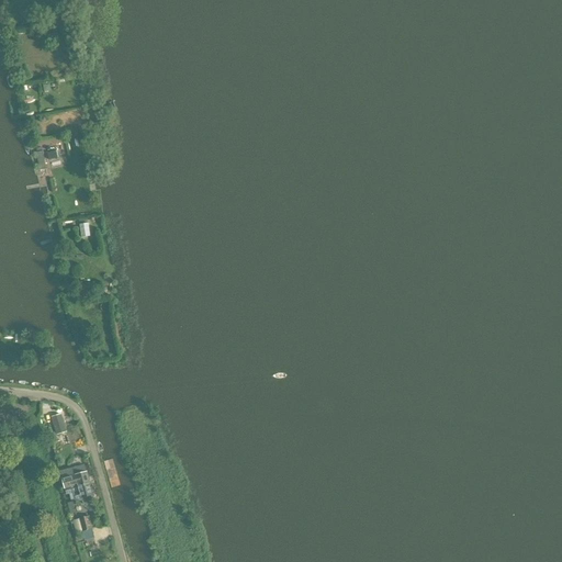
[(75,38),(67,41),(69,48),(77,47),(75,38)]
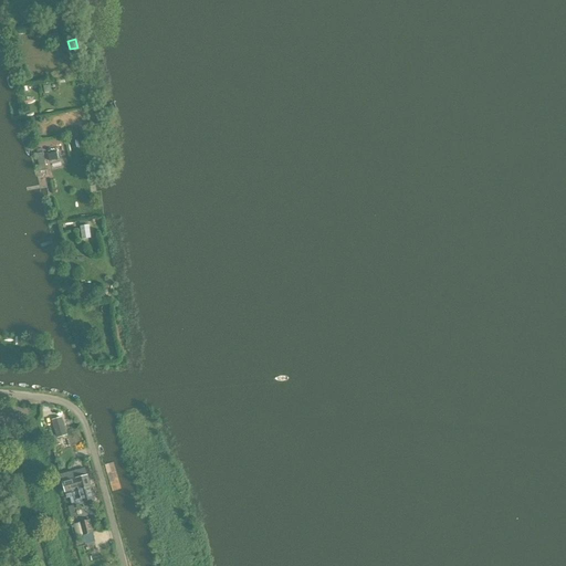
[(40,171),(46,170),(43,153),(37,154),(40,171)]
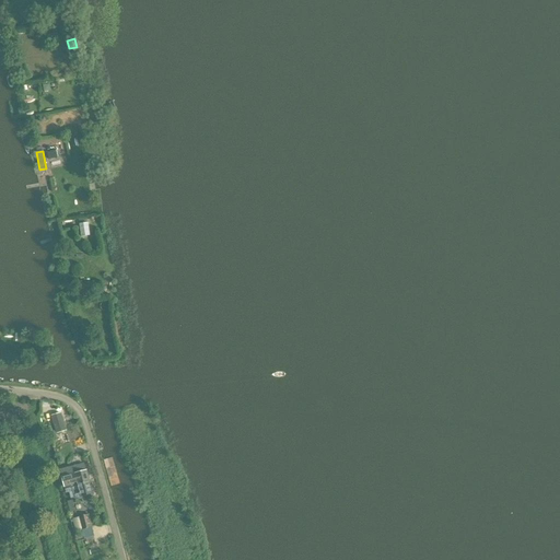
[(56,151),(47,153),(49,160),(58,158),(56,151)]
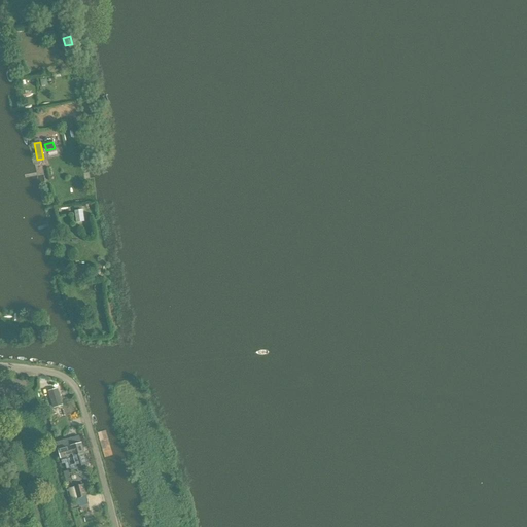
[(82,209),(74,210),(76,223),(84,222),(82,209)]
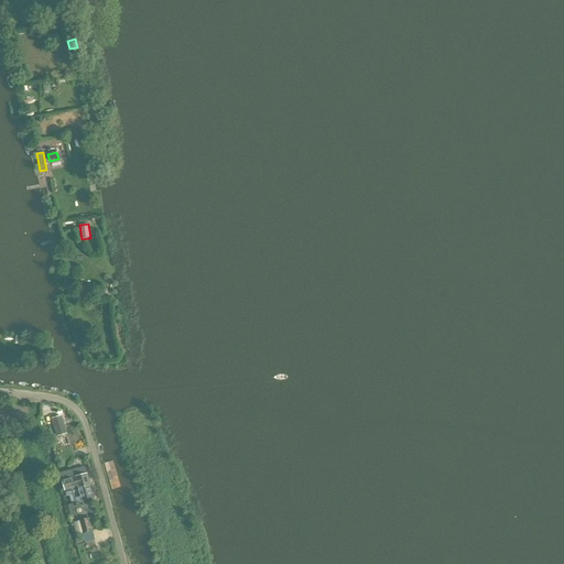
[(56,436),(66,434),(64,427),(61,416),(51,419),(56,436)]
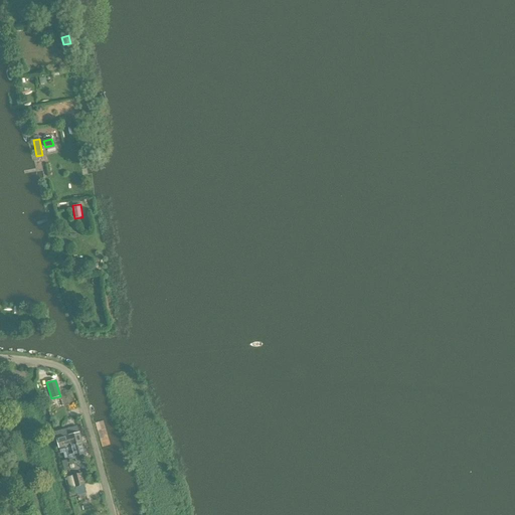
[(67,428),(55,432),(57,439),(59,448),(65,447),(65,448),(66,449),(82,444),(77,425),(67,428)]
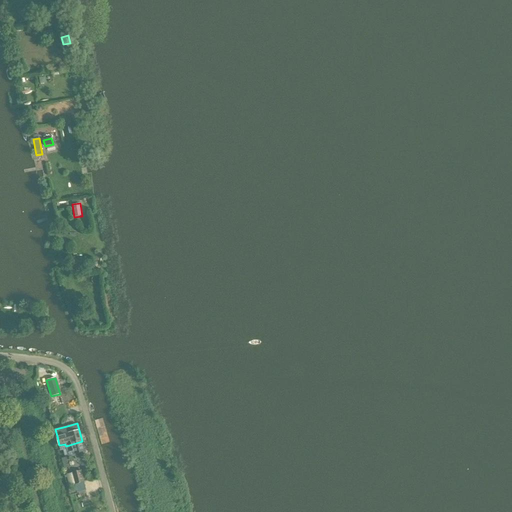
[(65,445),(59,446),(61,451),(63,450),(65,456),(68,455),(68,456),(74,454),(76,460),(86,458),(82,441),(66,446),(65,445)]
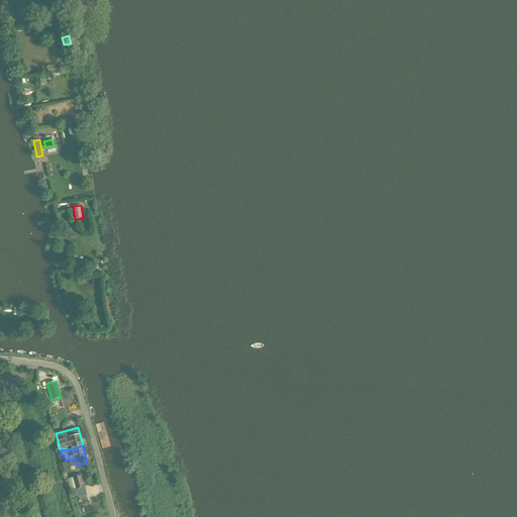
[(83,475),(73,477),(73,478),(76,489),(78,498),(88,496),(85,487),(86,487),(83,475)]
